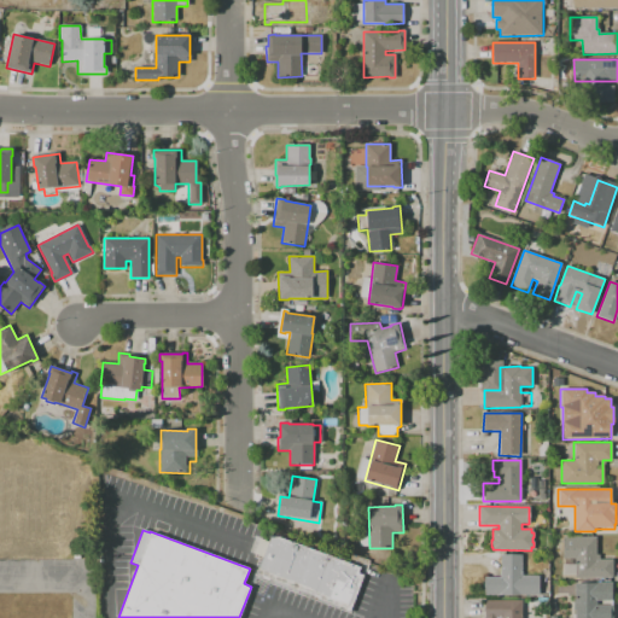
[(270,534),(361,567),(359,573),(363,576),(349,613),(255,578),(270,534)]
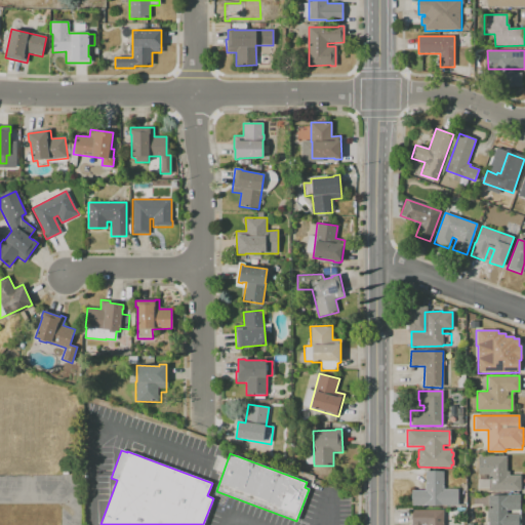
[(478,456),(506,456),(506,471),(509,471),(509,476),(520,476),(520,491),(488,491),(488,474),(486,474),(478,475),(478,456)]
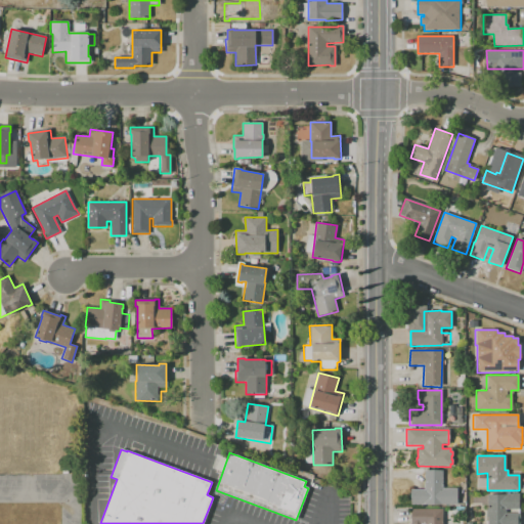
[(424,471),(442,471),(442,488),(456,488),(456,506),(410,506),(410,489),(424,489),(424,471)]
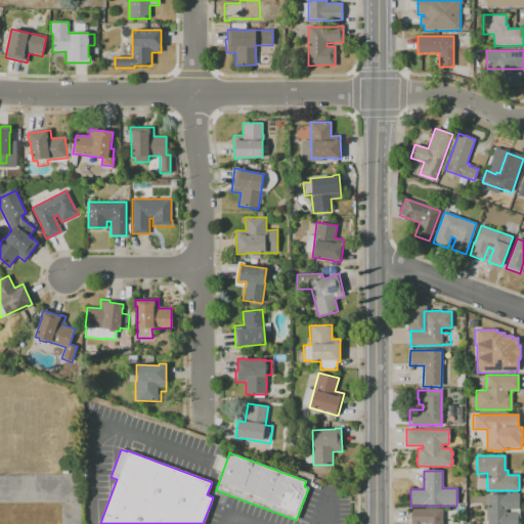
[(487,494),(505,494),(519,494),(519,510),(506,510),(506,513),(519,513),(519,523),(487,523),(487,517),(486,517),(486,509),(487,509),(487,494)]
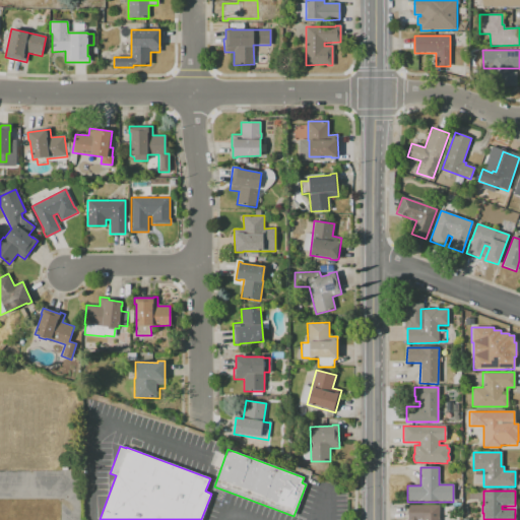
[(407,519),(407,505),(439,505),(439,519),(407,519)]
